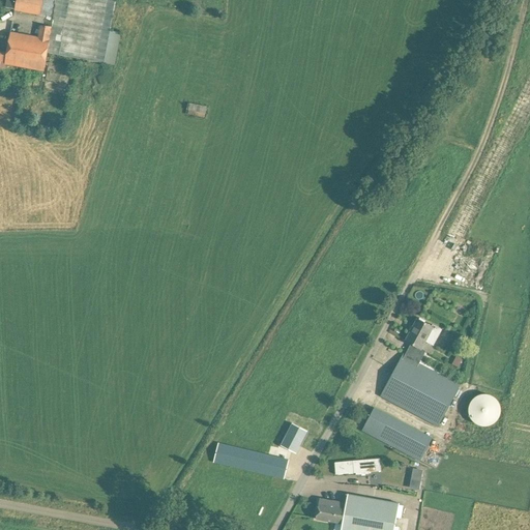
[(17,0),(15,9),(40,15),(42,0),(17,0)]
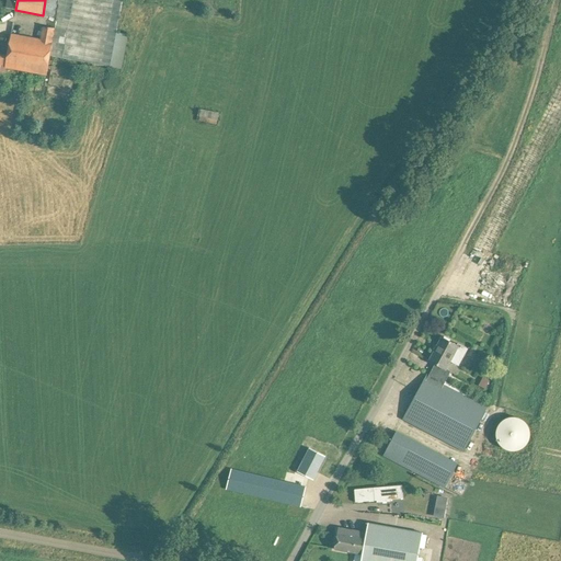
[(59,0),(54,29),(52,42),(54,43),(52,57),(111,68),(123,0),(59,0)]
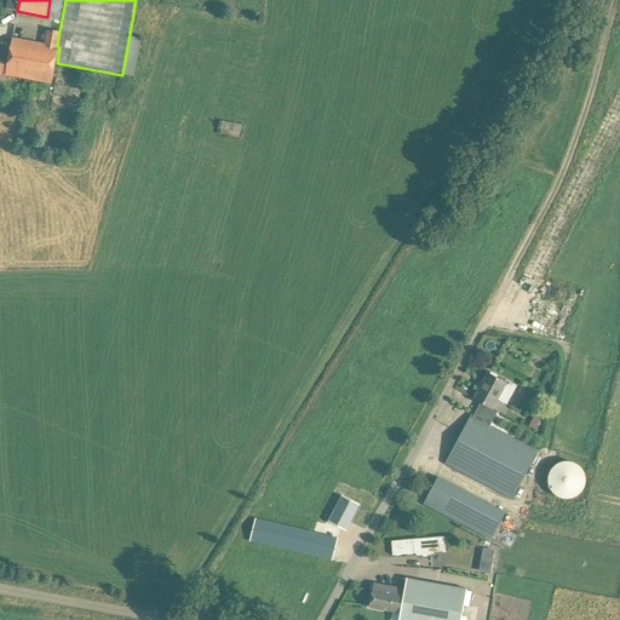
[(21,15),(17,38),(19,38),(21,33),(32,34),(35,16),(21,15)]
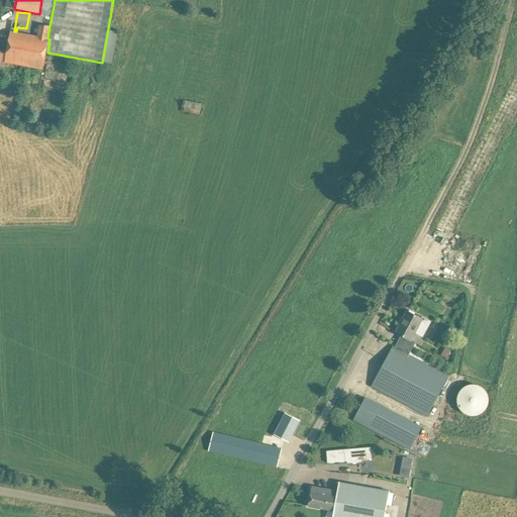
[(8,52),(6,64),(43,71),(47,53),(49,39),(47,38),(49,26),(40,24),(37,36),(10,31),(7,52),(8,52)]
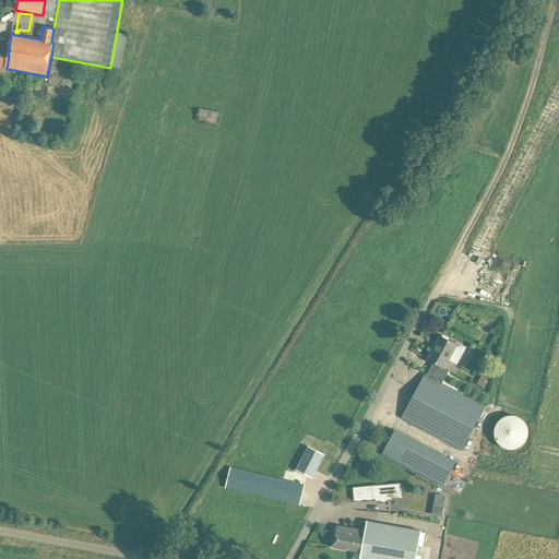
[(199,109),(197,120),(216,125),(218,114),(199,109)]
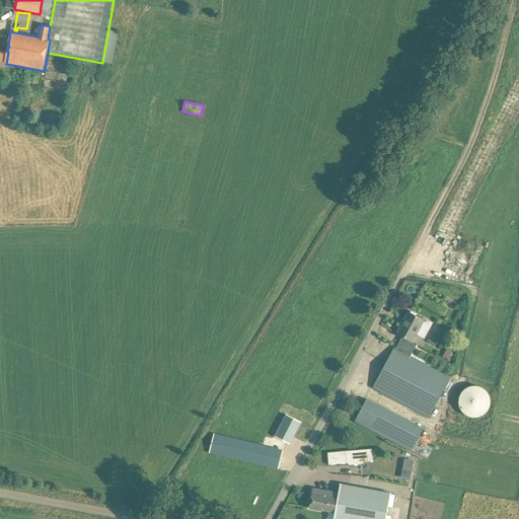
[(397,334),(402,337),(415,341),(418,335),(424,339),(433,323),(424,318),(423,320),(416,316),(417,314),(412,311),(411,313),(409,312),(397,334)]
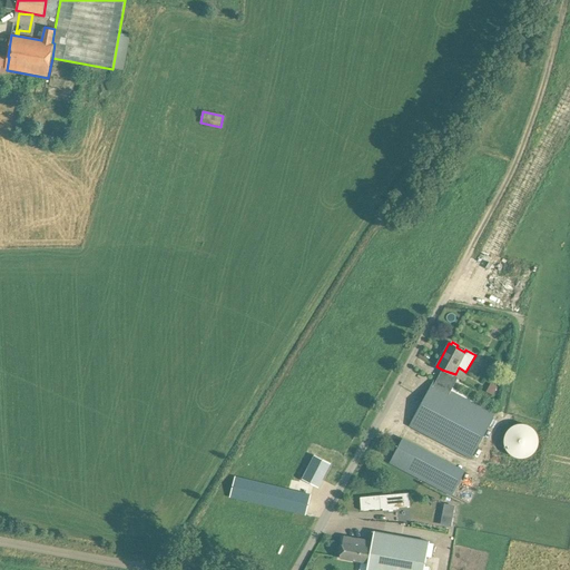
[(455,374),(442,370),(435,381),(434,380),(410,425),(472,460),(495,415),(452,392),(460,377),(455,374)]
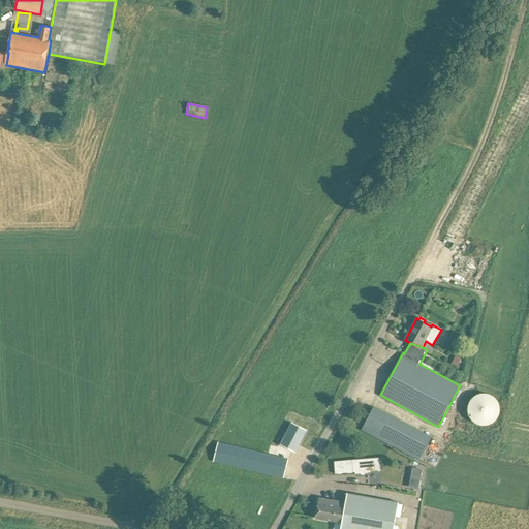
[(456,355),(452,363),(457,366),(461,359),(456,355)]
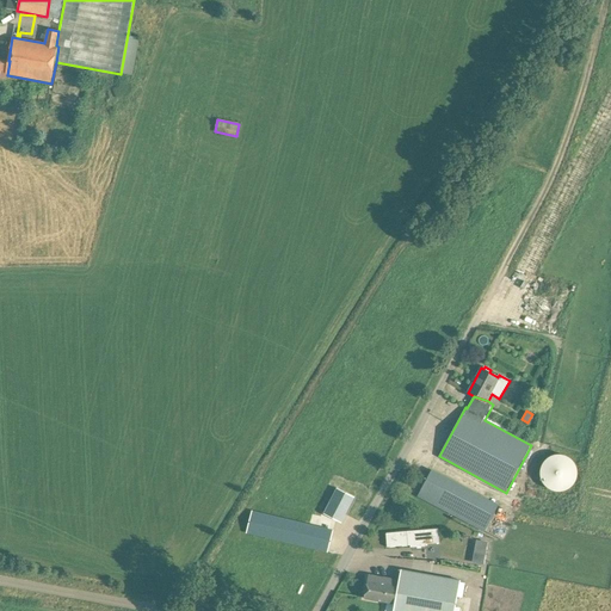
[(555,492),(557,492),(560,492),(563,492),(566,491),(568,489),(572,487),(573,485),(575,482),(576,479),(578,476),(578,473),(578,470),(576,467),(575,464),(574,462),(573,461),(571,458),(568,456),(565,455),(562,455),(559,455),(555,455),(553,456),(549,457),(547,458),(544,461),(543,462),(542,464),(541,468),(541,470),(539,474),(541,476),(542,480),(543,482),(544,486),(547,487),(549,489),(553,491),(555,492)]
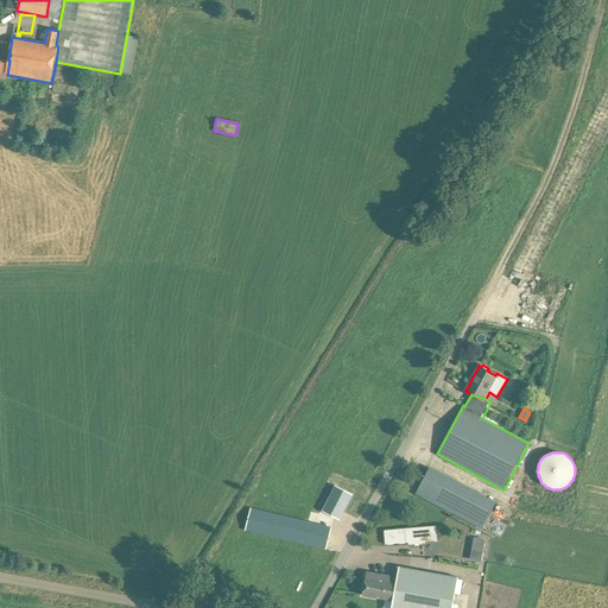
[(416,494),(432,502),(447,476),(430,468),(416,494)]
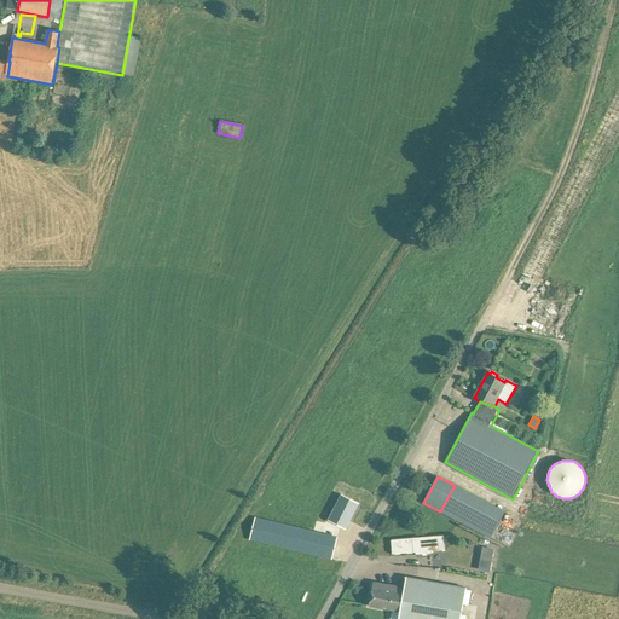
[(345,527),(354,502),(336,496),(327,521),(345,527)]
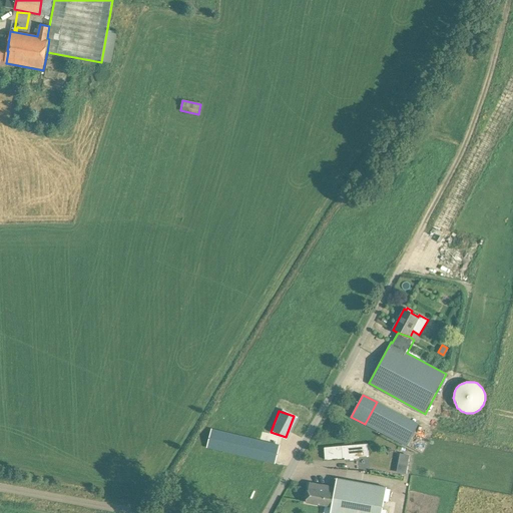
[(206,447),(275,463),(280,445),(211,429),(206,447)]
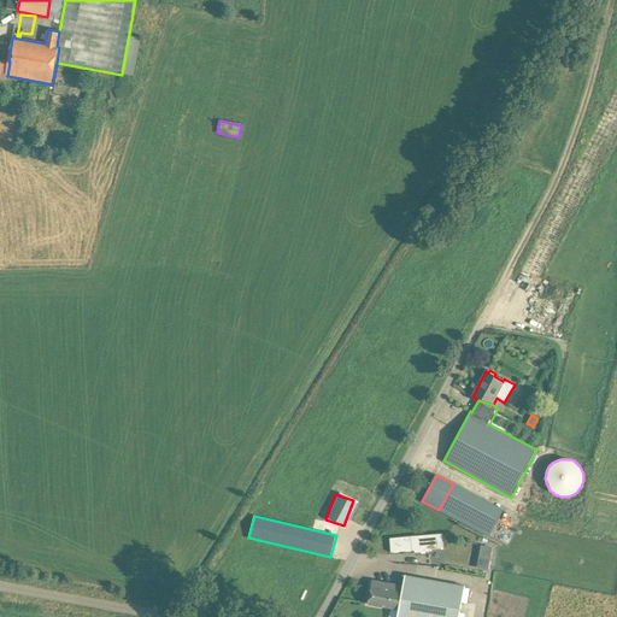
[(442,535),(401,538),(391,539),(391,553),(415,551),(415,553),(430,552),(430,550),(444,550),(442,535)]
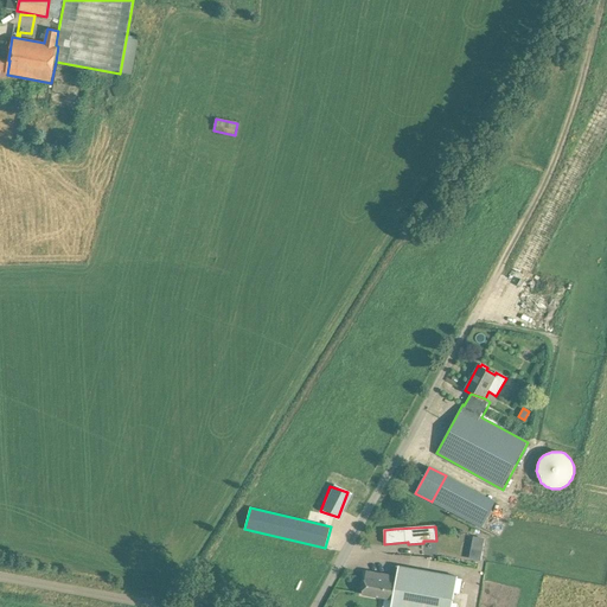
[(474,536),(472,547),(483,549),(485,537),(474,536)]
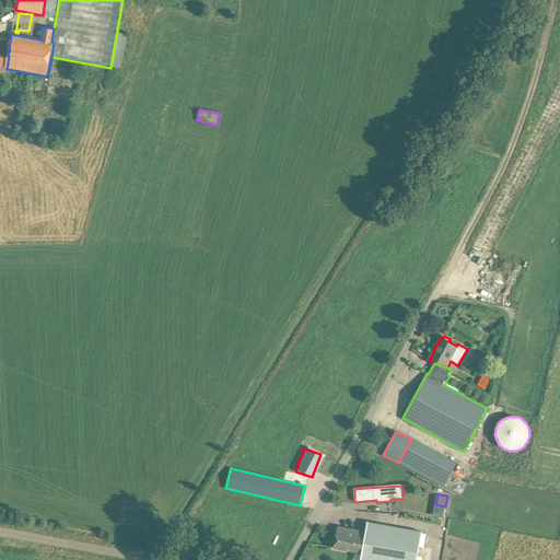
[(365,533),(362,552),(360,559),(417,559),(422,532),(368,522),(365,533)]
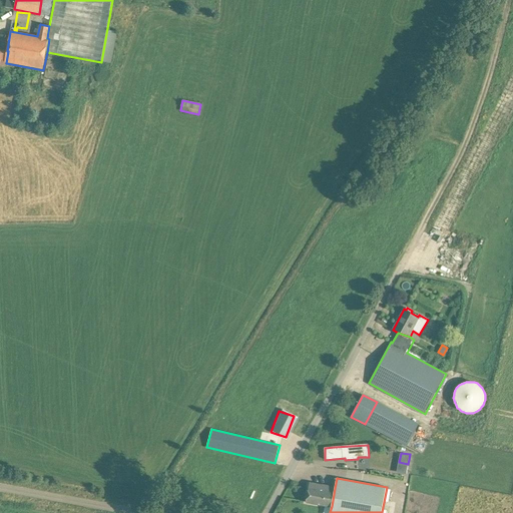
[(306,502),(332,506),(335,488),(310,483),(306,502)]
